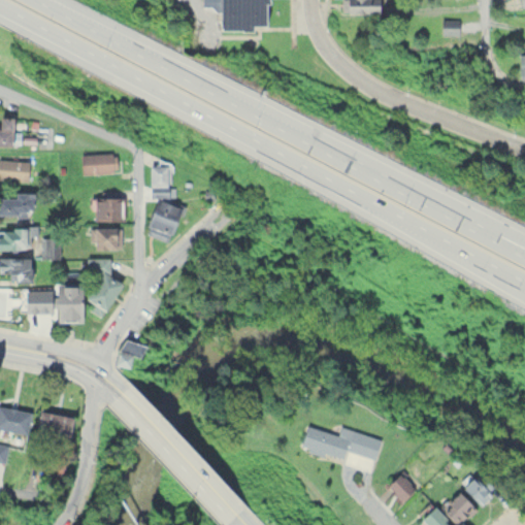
[(201,0),(202,7),(217,7),(217,29),(270,28),(269,0),(201,0)]
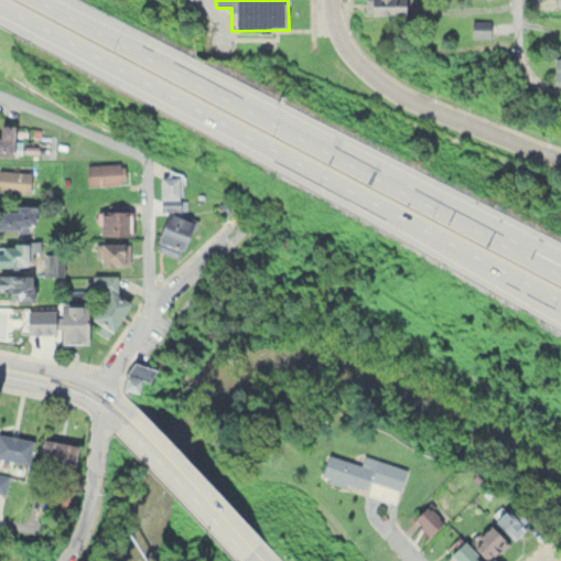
[(367,0),(367,14),(412,14),(411,0),(367,0)]
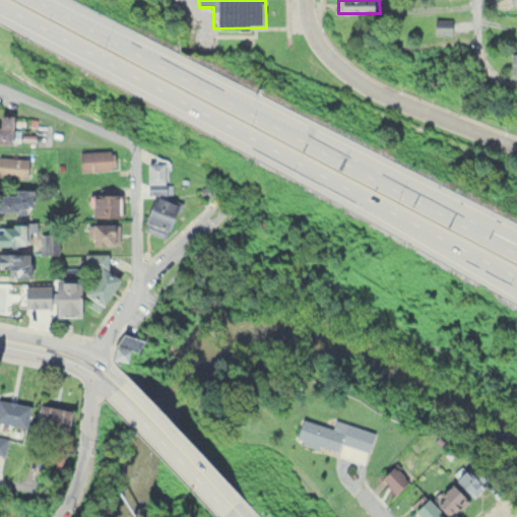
[(454,20),(436,20),(436,36),(454,36),(454,20)]
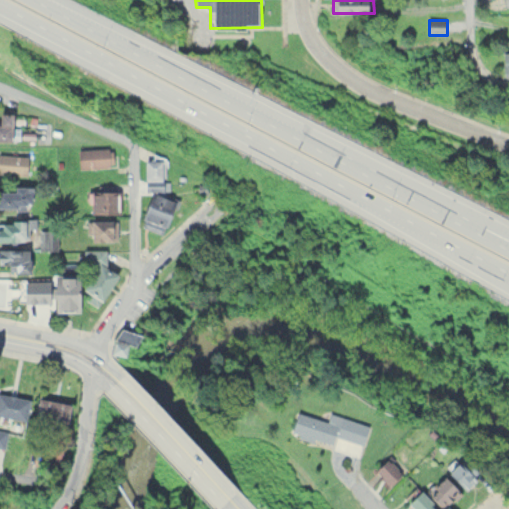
[(0,114),(0,142),(14,142),(14,115),(0,114)]
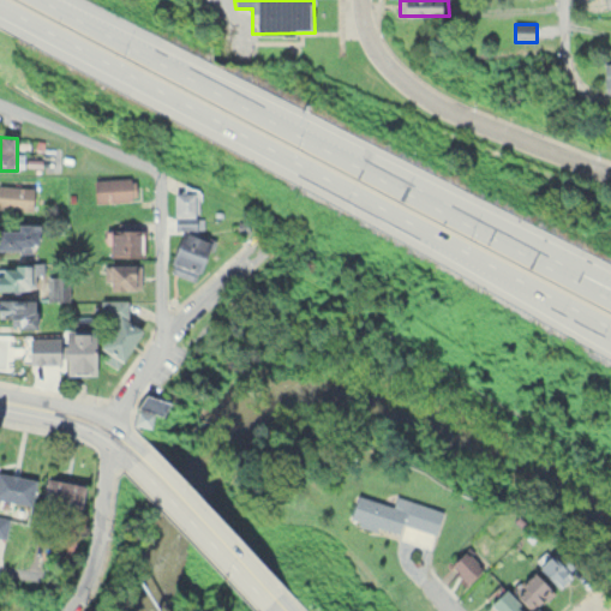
[(96,180),(96,204),(138,204),(138,180),(96,180)]
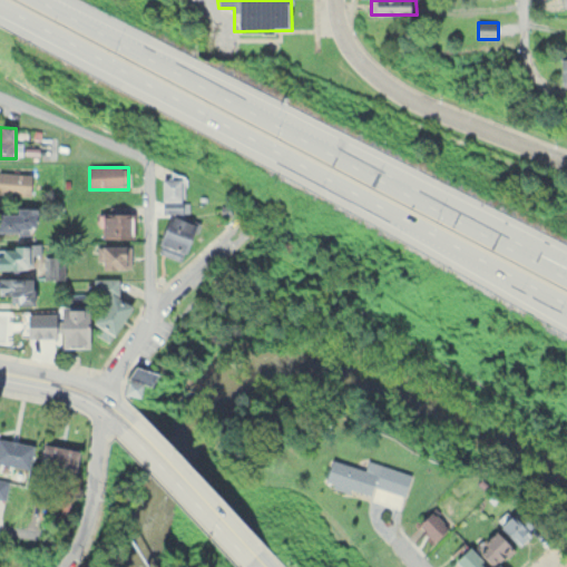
[(35,175),(0,174),(0,196),(35,197),(35,175)]
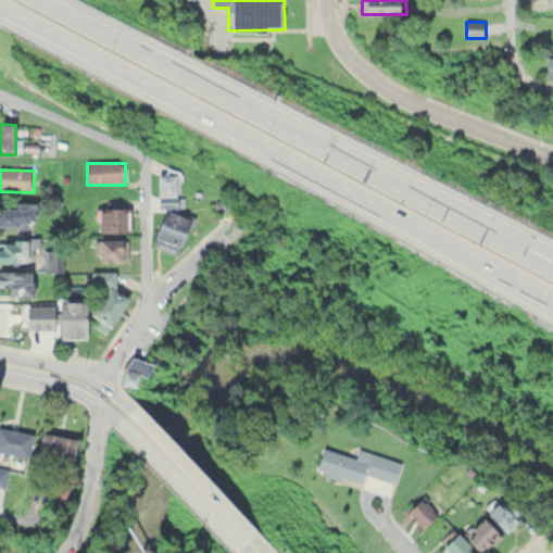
[(159,174),(159,211),(183,211),(183,174),(159,174)]
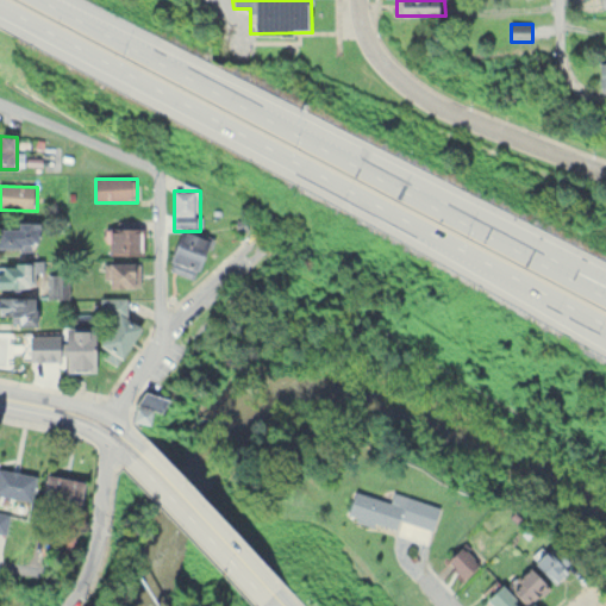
[(39,225),(0,224),(0,248),(39,249),(39,225)]
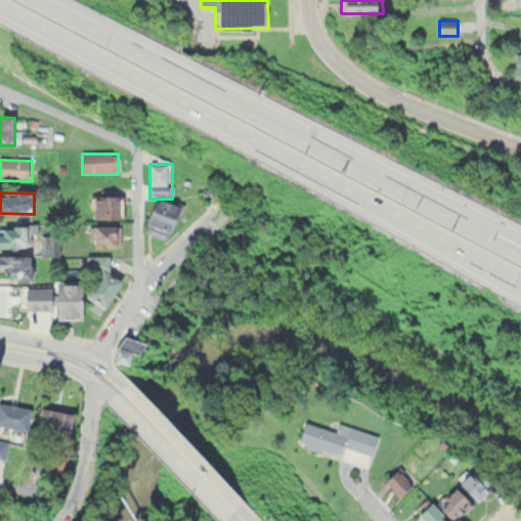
[(91,219),(121,219),(121,194),(91,194),(91,219)]
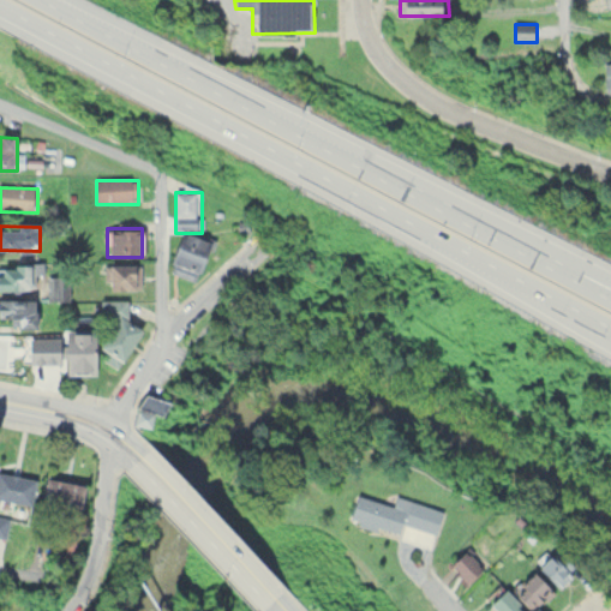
[(203,257),(173,249),(166,271),(196,281),(203,257)]
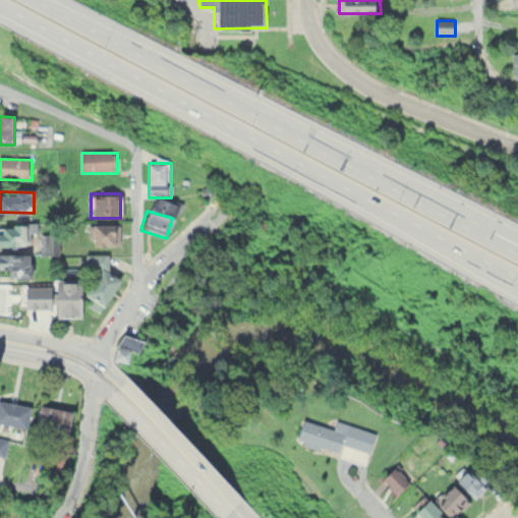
[(0,246),(34,246),(34,234),(40,234),(40,225),(0,225),(0,246)]
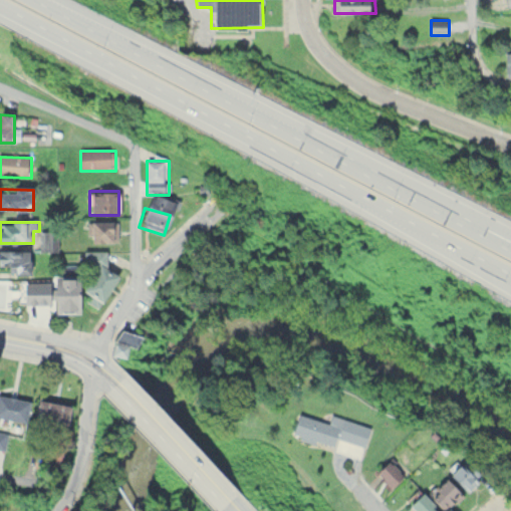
[(89,222),(89,243),(118,243),(118,222),(89,222)]
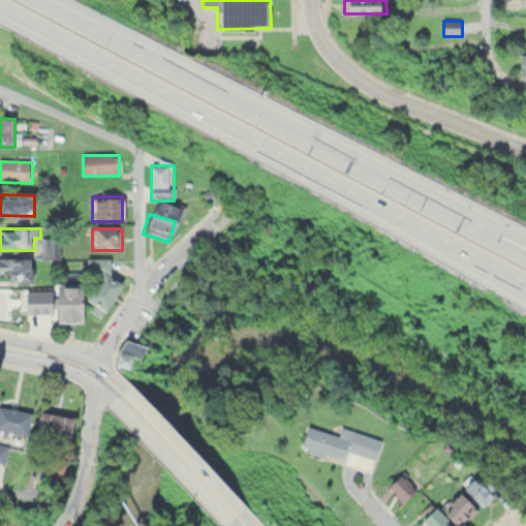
[(63,259),(63,239),(41,239),(41,259),(63,259)]
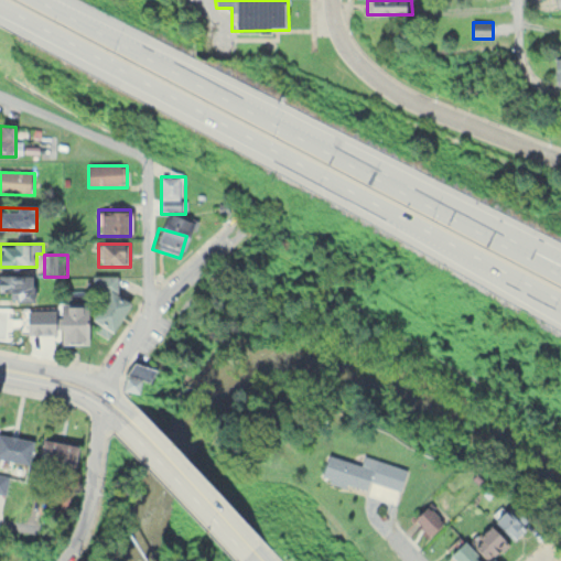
[(0,274),(0,292),(12,293),(12,303),(34,302),(33,274),(0,274)]
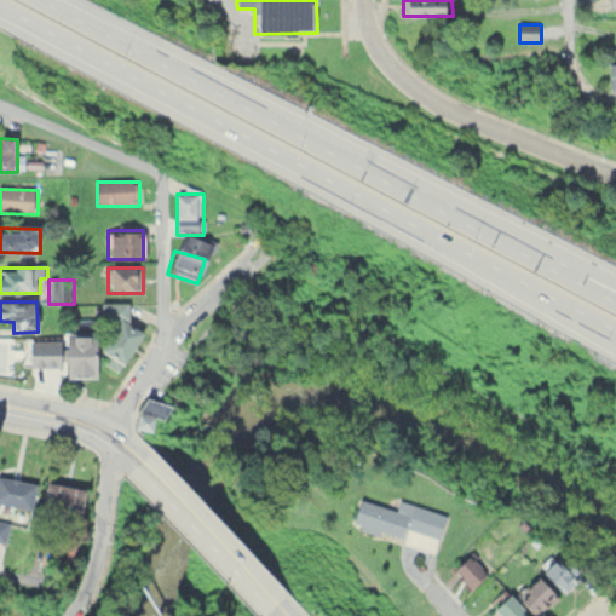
[(133,330),(131,330),(131,304),(103,304),(103,324),(107,324),(105,369),(133,369),(133,330)]
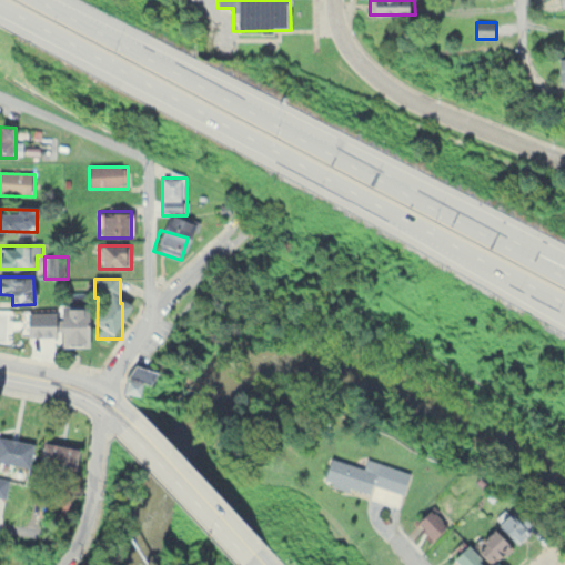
[(34,310),(0,309),(0,341),(34,342),(34,310)]
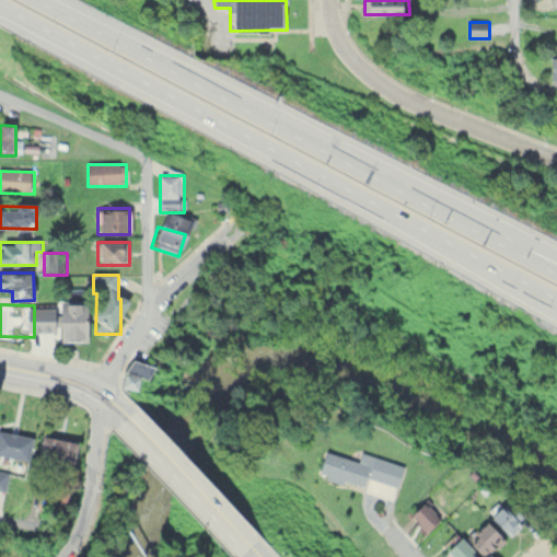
[(88,344),(88,306),(61,306),(61,344),(88,344)]
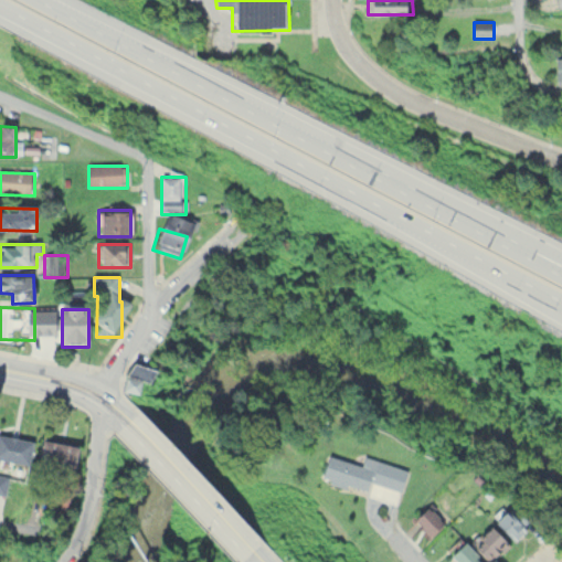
[(42,441),(30,497),(67,505),(80,448),(42,441)]
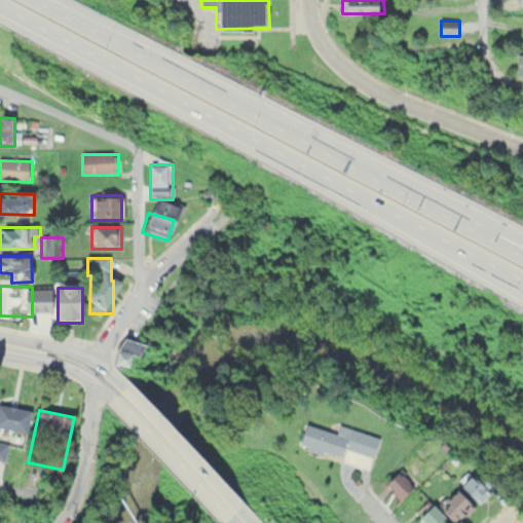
[(461,486),(480,505),(495,490),(477,471),(461,486)]
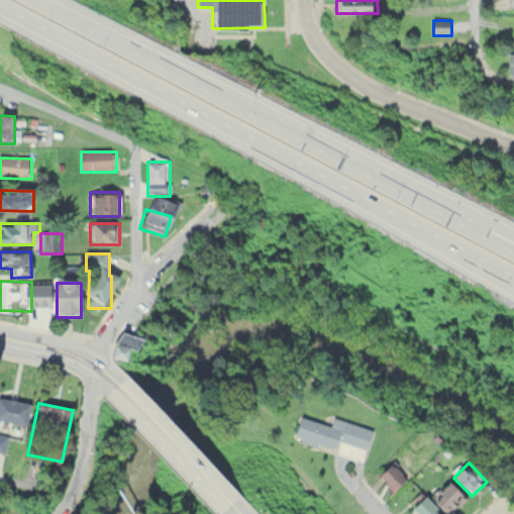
[(381,476),(397,493),(411,480),(395,464),(381,476)]
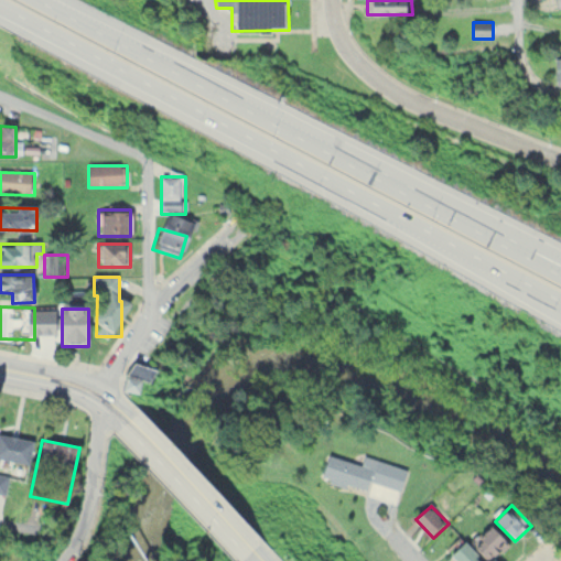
[(497,560),(511,545),(488,526),(472,546),(488,560),(497,560)]
